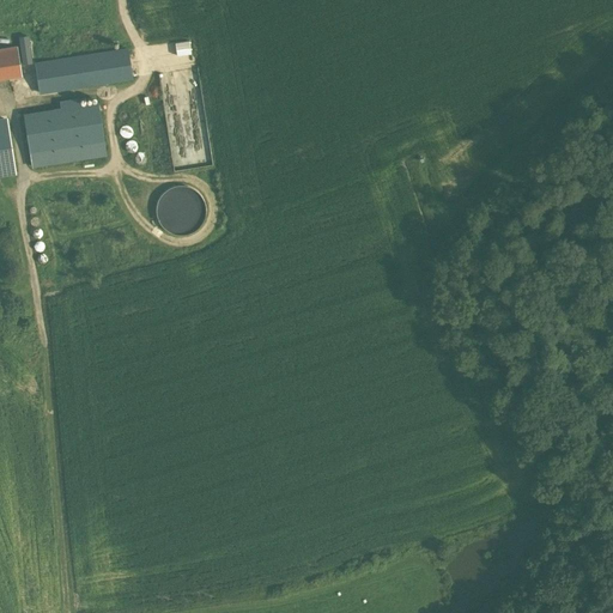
[(0,78),(22,74),(17,46),(0,48),(0,78)]
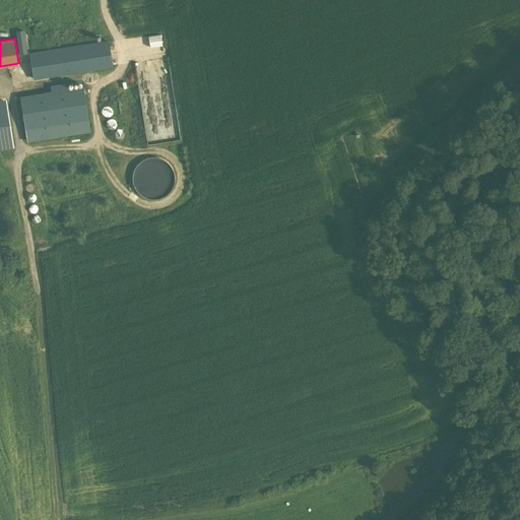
[(108,42),(33,54),(29,54),(34,78),(112,65),(108,42)]
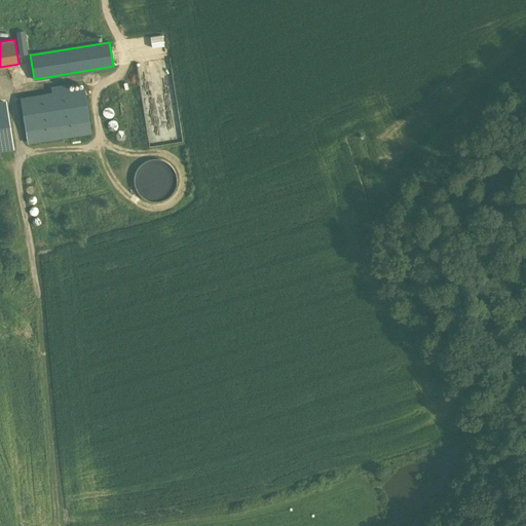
[(52,92),(21,98),(27,141),(90,130),(83,88),(68,90),(67,84),(51,86),(52,92)]
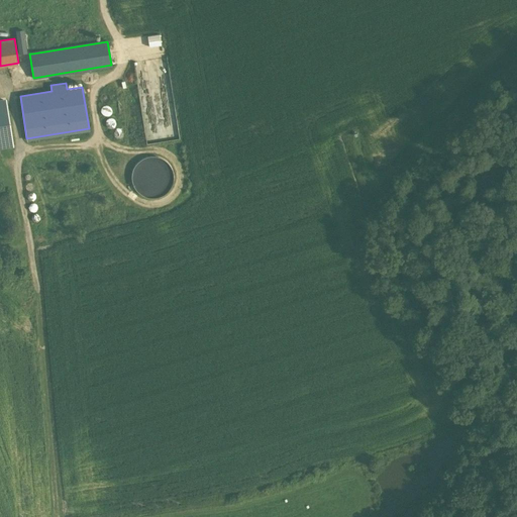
[(113,97),(100,91),(98,95),(112,101),(113,97)]
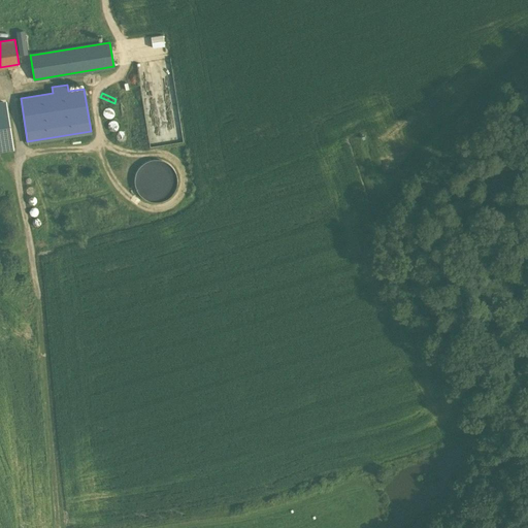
[(6,103),(0,103),(0,151),(12,150),(6,103)]
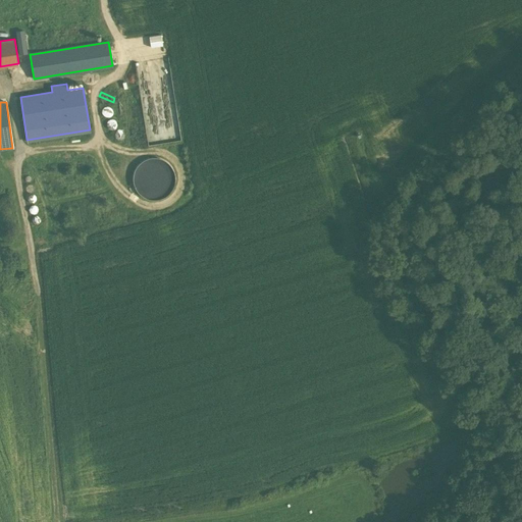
[(136,168),(133,174),(133,181),(135,188),(140,194),(145,198),(152,199),(159,199),(165,196),(170,192),(173,186),(174,178),(173,171),(170,165),(165,161),(159,158),(152,157),(146,159),(140,163),(136,168)]
